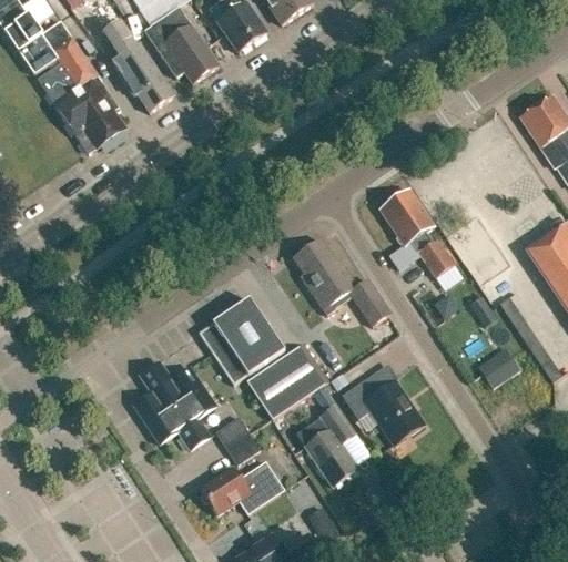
[(74,134),(87,152),(124,128),(112,109),(118,105),(67,29),(61,19),(43,31),(38,22),(56,11),(48,0),(27,0),(22,3),(20,0),(0,0),(0,20),(36,72),(58,57),(60,61),(37,77),(53,101),(53,102),(74,134)]
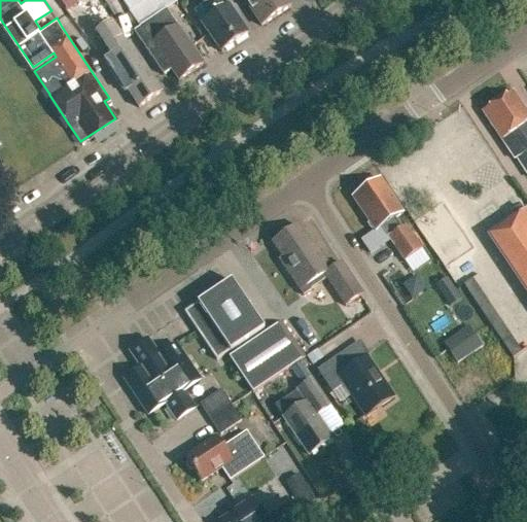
[(60,0),(66,8),(78,0),(60,0)]
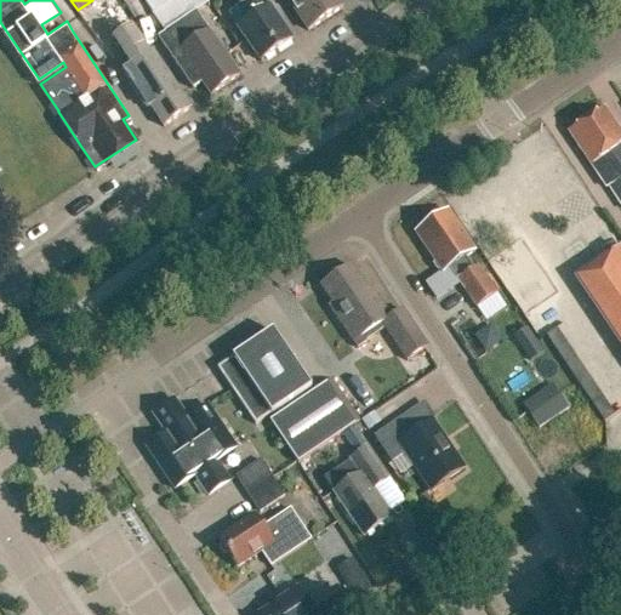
[(201,78),(210,90),(228,79),(227,78),(239,69),(210,26),(209,27),(195,7),(206,0),(159,0),(151,6),(165,27),(158,32),(193,83),(201,78)]
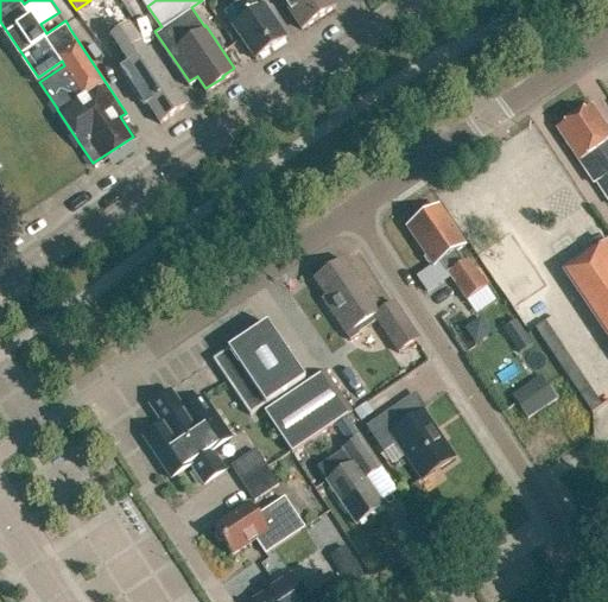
[(233,19),(255,55),(286,33),(264,0),(261,0),(255,4),(253,0),(230,0),(229,1),(239,16),(233,19)]
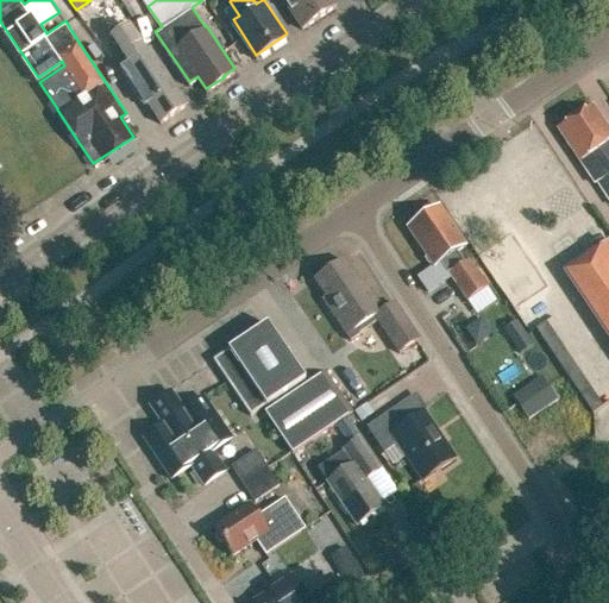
[(287,0),(302,23),(334,1),(333,0),(287,0)]
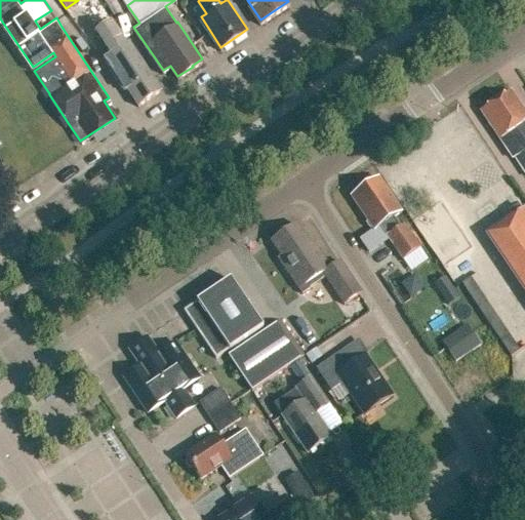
[(198,1),(193,5),(201,16),(206,13),(198,1)]
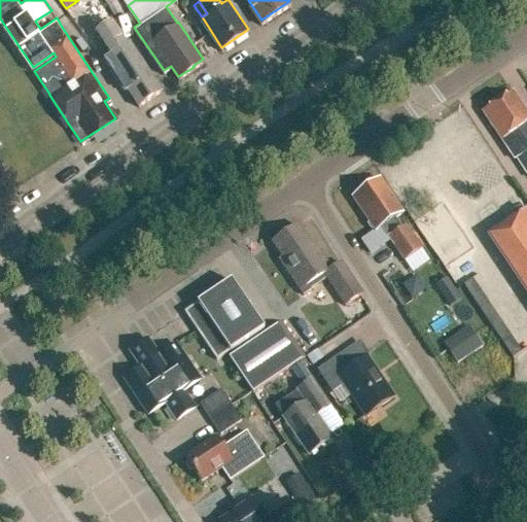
[(110,16),(97,26),(112,49),(104,56),(123,84),(127,85),(138,103),(161,88),(129,38),(126,41),(110,16)]
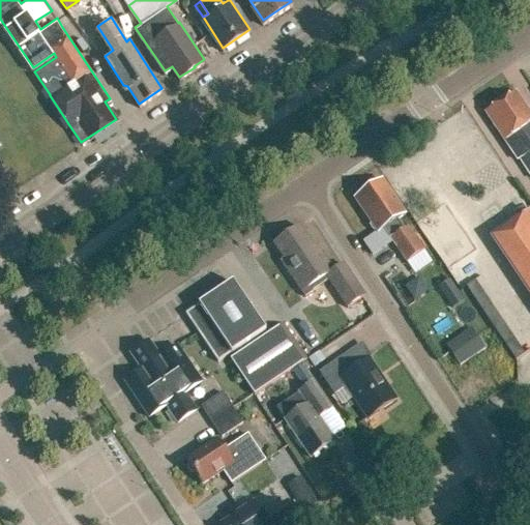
[(529,144),(529,112),(514,89),(499,99),(525,137),(529,144)]
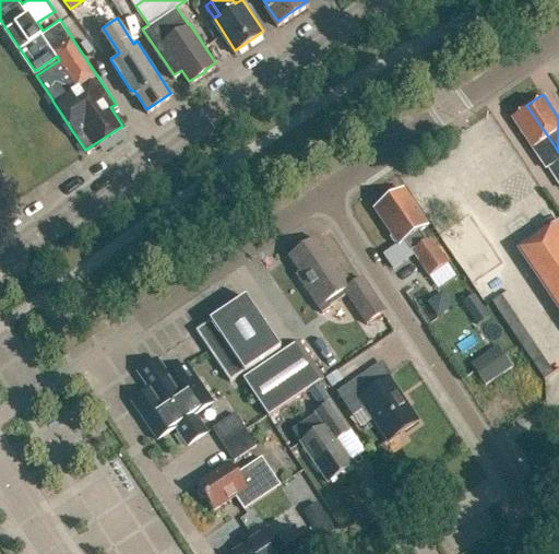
[(558,181),(558,152),(554,144),(526,105),(511,116),(544,165),(547,164),(558,181)]
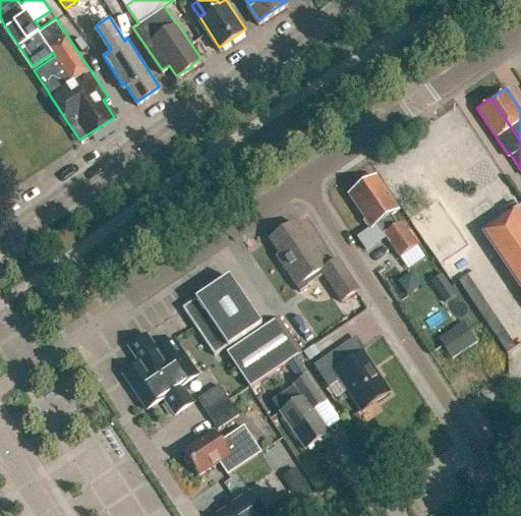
[(396,222),(390,212),(397,207),(374,173),(348,191),(371,225),(378,221),(400,254),(416,243),(400,219),(396,222)]
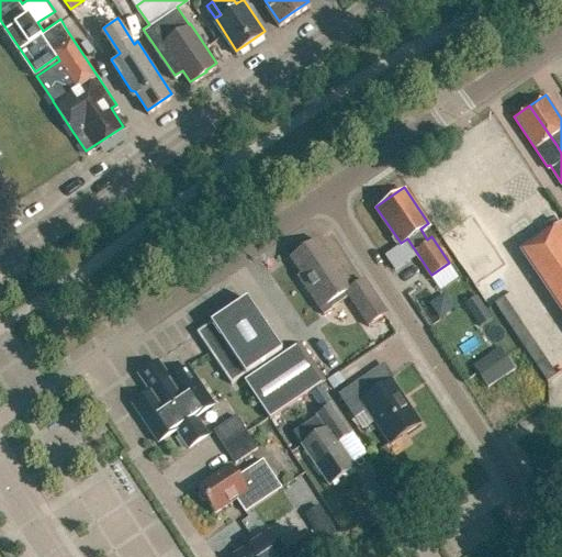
[(561,221),(559,224),(555,219),(546,225),(549,231),(523,248),(561,308),(561,221)]
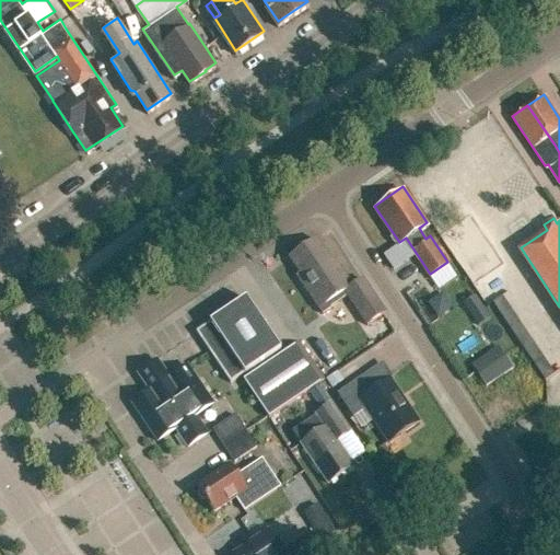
[(325,250),(315,236),(289,255),(300,269),(295,273),(318,304),(351,281),(327,247),(325,250)]
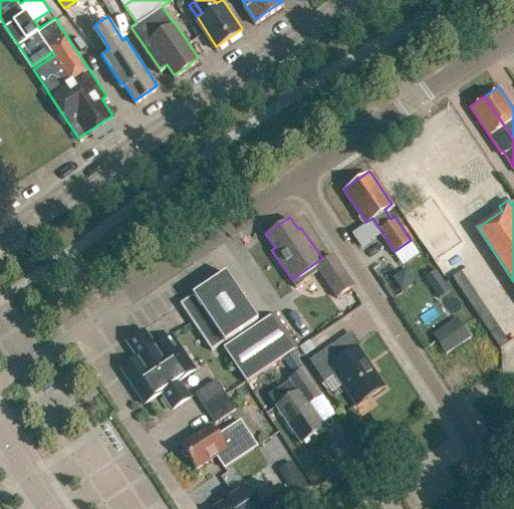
[(336,295),(351,285),(353,284),(332,253),(315,264),(336,295)]
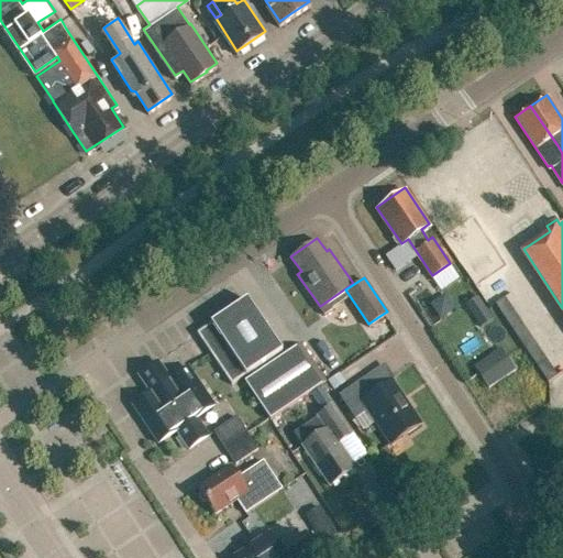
[(492,316),(477,294),(466,302),(481,324),(492,316)]
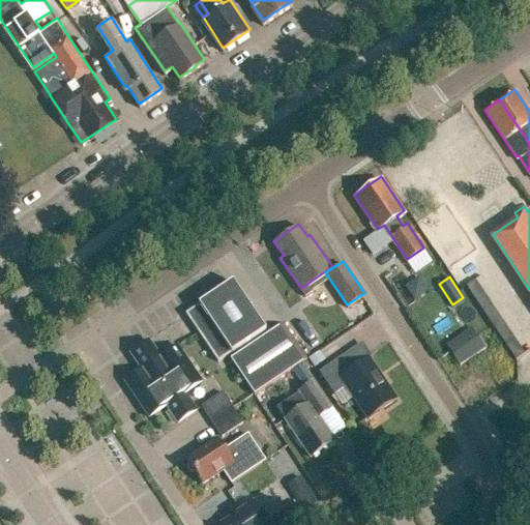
[(266,331),(264,328),(265,327),(232,279),(198,301),(199,301),(185,311),(217,359),(231,350),(238,346),(240,349),(230,356),(254,391),(306,356),(282,321),(266,331)]
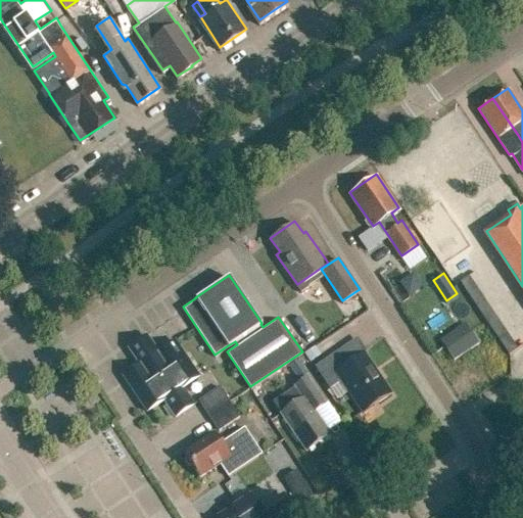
[(480,342),(470,327),(444,344),(455,360),(480,342)]
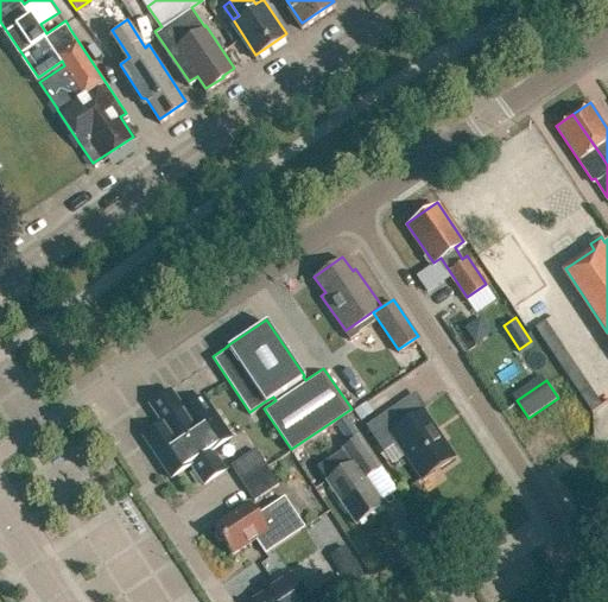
[(590,385),(580,392),(591,410),(602,401),(590,385)]
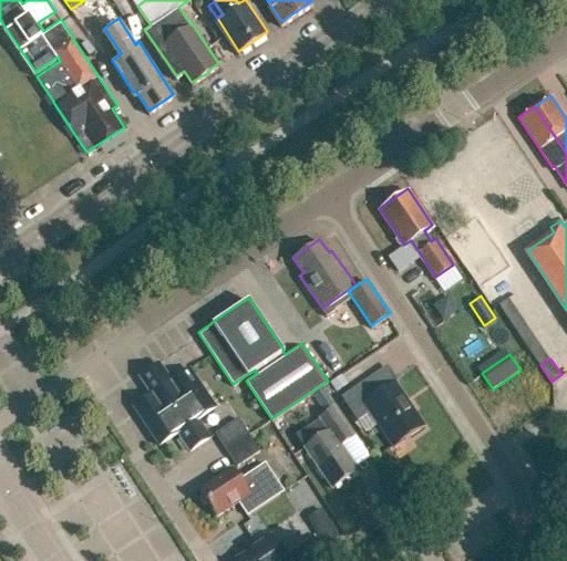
[(171,378),(162,364),(146,374),(158,393),(141,405),(150,419),(145,422),(158,442),(177,429),(189,447),(208,435),(196,416),(215,404),(189,366),(171,378)]
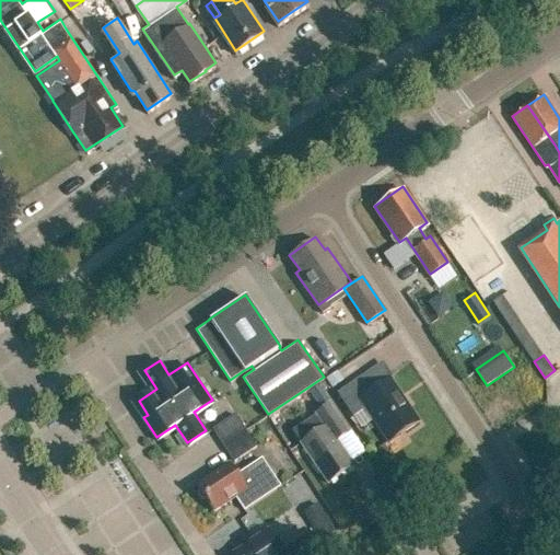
[(337,367),(326,376),(331,384),(342,376),(337,367)]
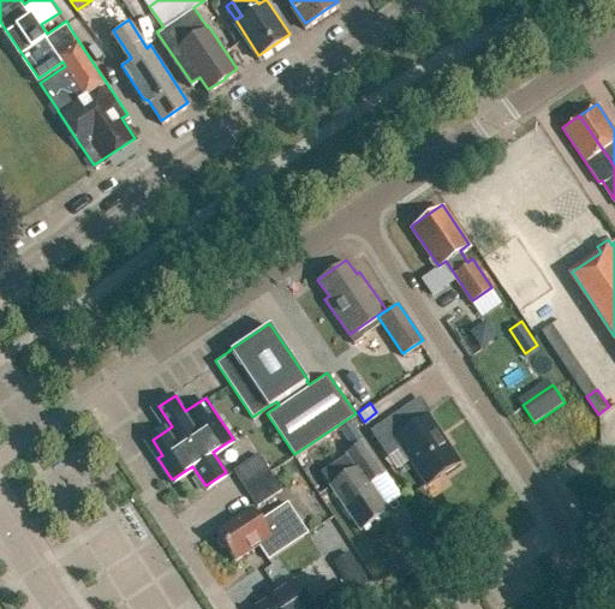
[(410,424),(399,407),(370,428),(382,445),(394,436),(425,482),(459,459),(428,412),(410,424)]
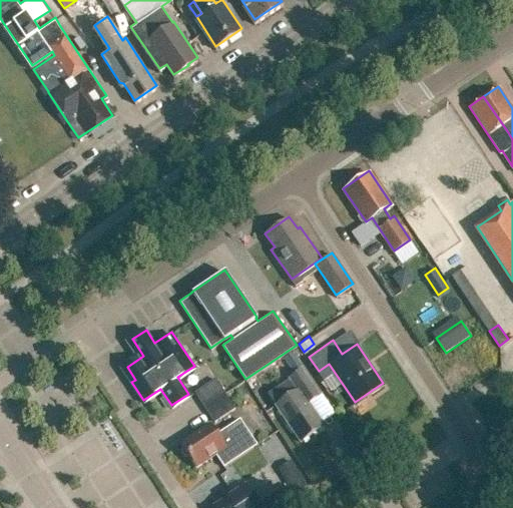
[(292,350),(283,356),(291,369),(301,362),(292,350)]
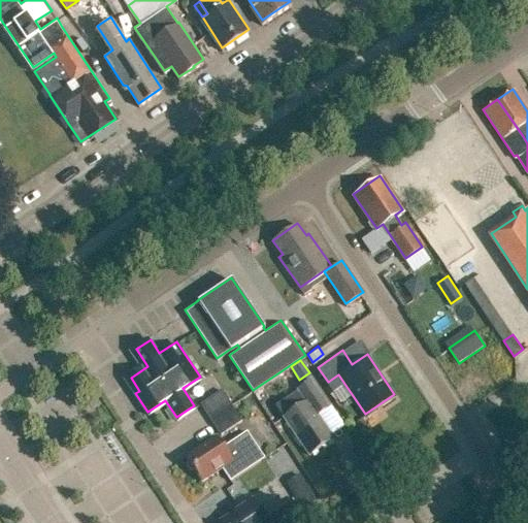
[(308,453),(333,436),(317,413),(328,404),(310,379),(298,387),(306,399),(284,415),(308,453)]
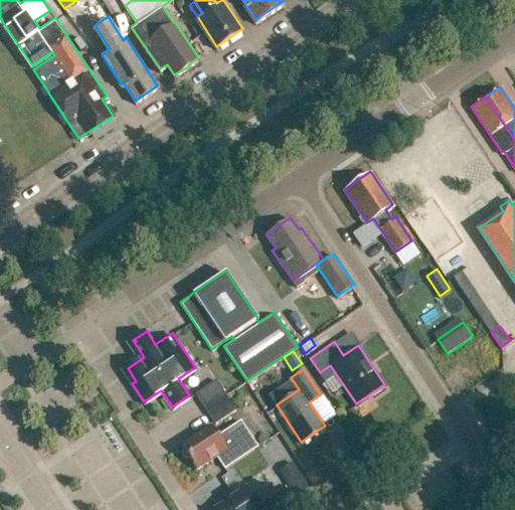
[(195,391),(205,406),(225,393),(215,377),(195,391)]
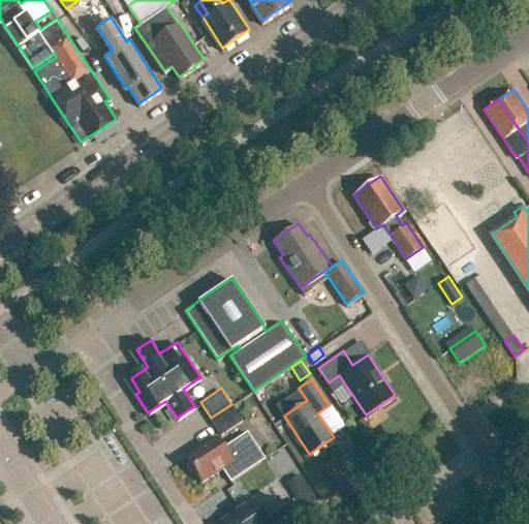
[(221,433),(242,419),(231,404),(211,418),(221,433)]
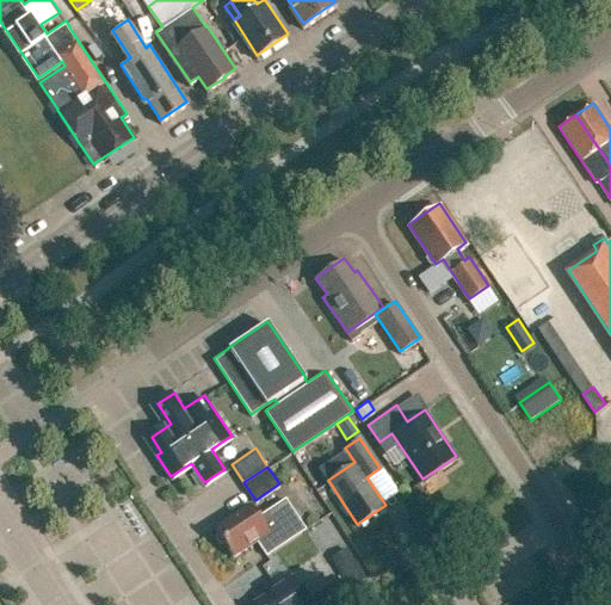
[(304,526),(285,497),(258,513),(251,502),(215,525),(232,553),(255,538),(265,553),(304,526)]
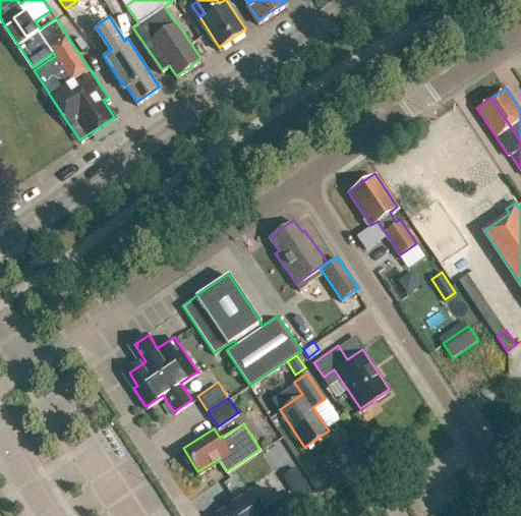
[(295,466),(282,475),(297,499),(310,490),(295,466)]
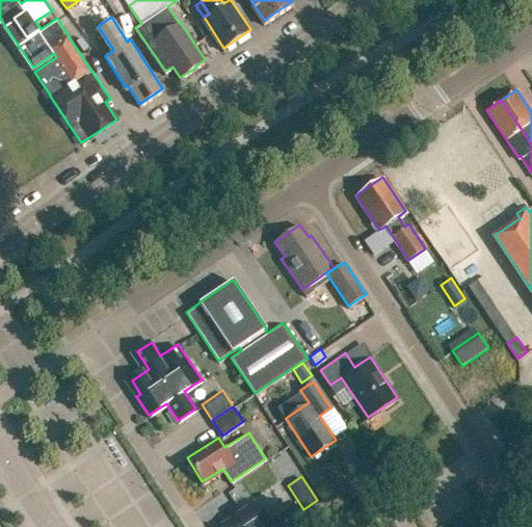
[(264,515),(255,501),(222,523),(224,526),(259,526),(264,524),(266,526),(272,526),(295,512),(287,500),(264,515)]
